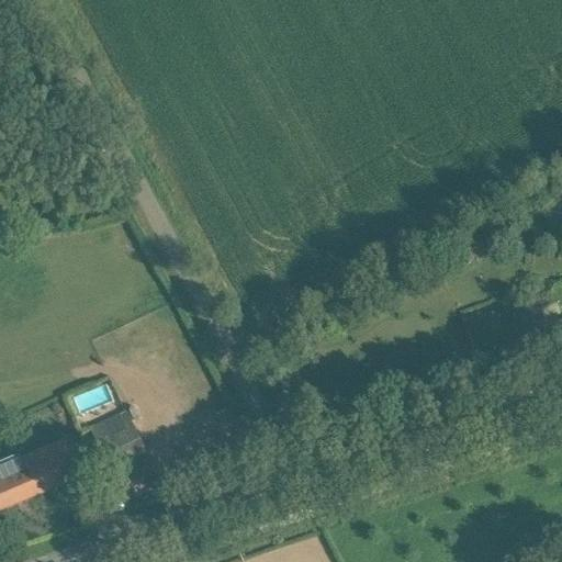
[(147,456),(127,412),(91,428),(112,472),(147,456)]
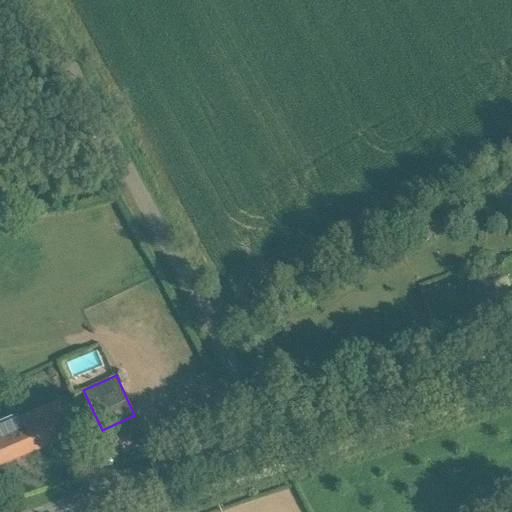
[(0,464),(72,434),(58,402),(21,417),(23,421),(4,430),(3,426),(0,425),(0,464)]
